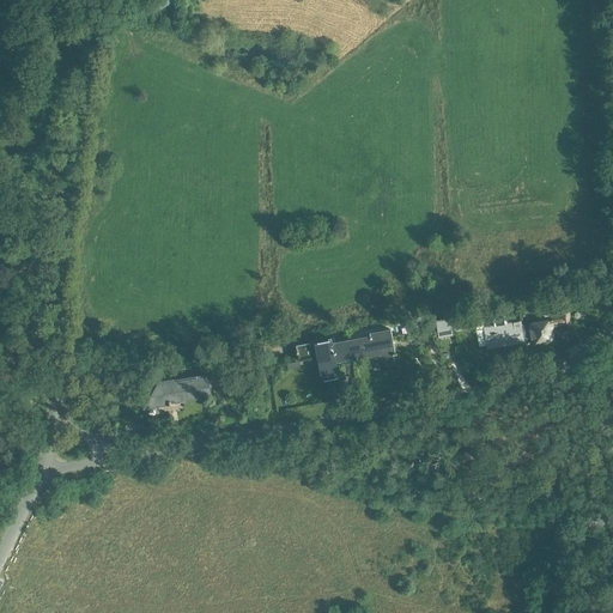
[(173,0),(157,0),(149,5),(153,13),(174,1),(173,0)]
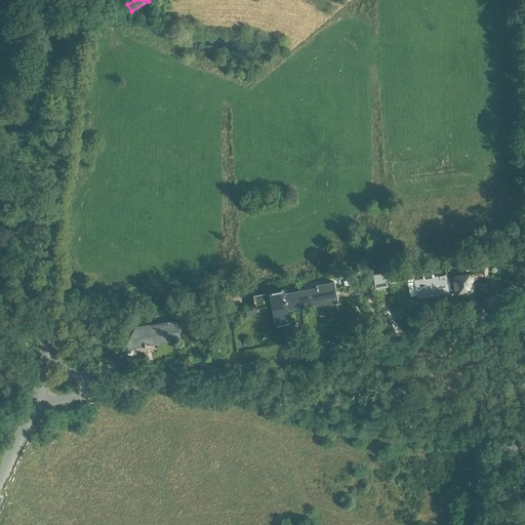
[(481,273),(447,279),(449,292),(450,292),(456,291),(457,294),(475,292),(473,280),(482,278),(483,281),(491,279),(488,266),(481,268),(481,273)]
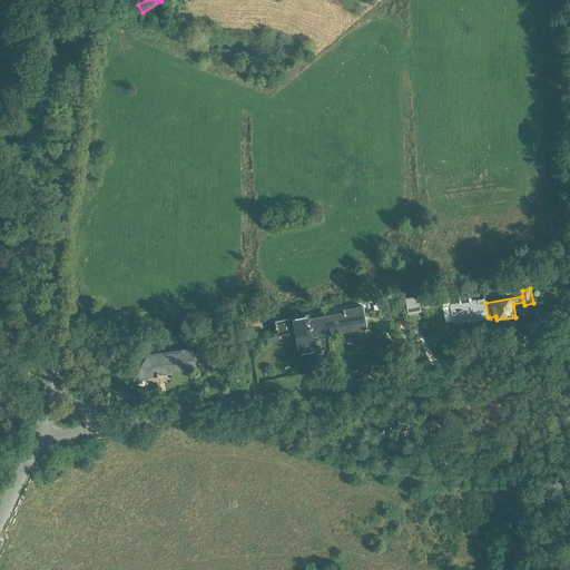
[(474,321),(489,318),(489,317),(488,317),(485,303),(484,298),(472,301),(470,293),(459,295),(461,303),(451,305),(454,323),(474,320),(474,321)]
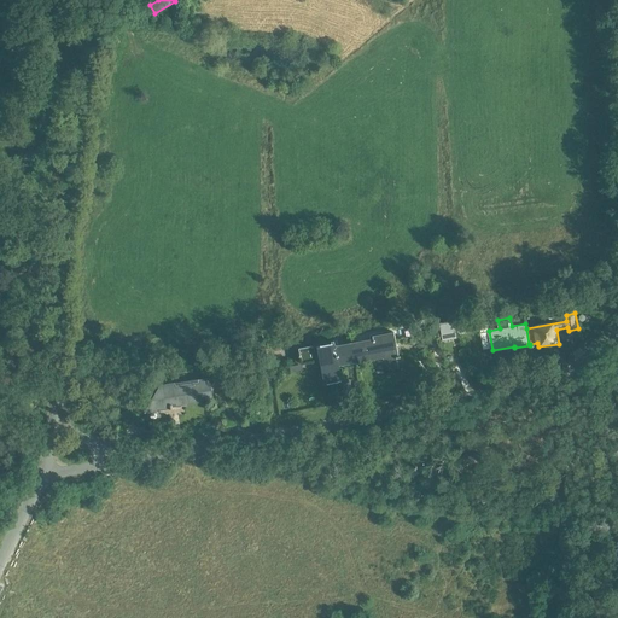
[(456,338),(454,321),(441,324),(443,340),(456,338)]
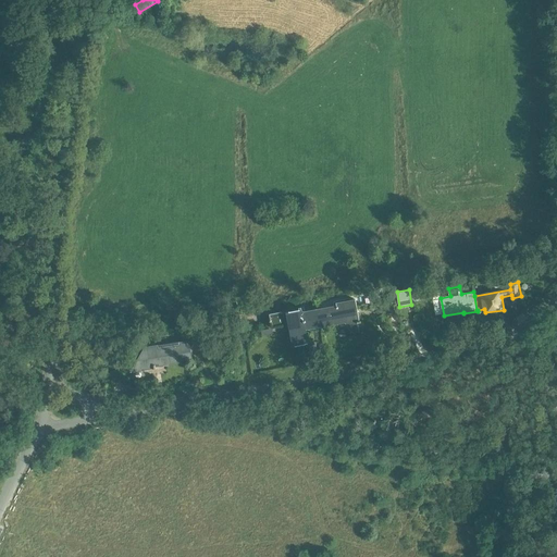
[(319,325),(319,327),(345,323),(351,333),(359,332),(359,333),(360,333),(359,323),(361,323),(361,321),(360,321),(356,299),(336,304),(337,309),(327,310),(327,308),(317,310),(317,312),(319,325)]
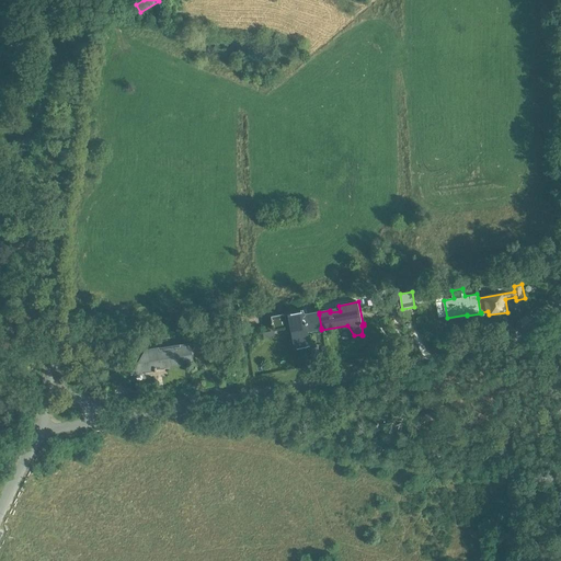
[(321,328),(319,315),(309,317),(306,312),(304,312),(302,310),(300,311),(300,312),(283,316),(283,315),(271,317),(270,317),(271,324),(272,324),(273,331),(293,327),(297,350),(308,347),(309,346),(309,347),(310,347),(308,331),(321,328)]
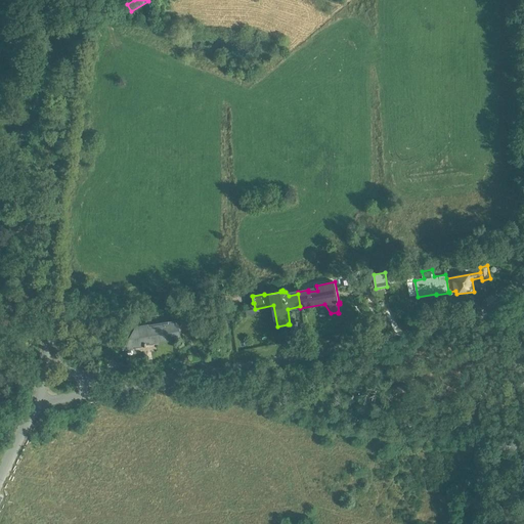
[(178,321),(145,326),(145,329),(135,331),(127,344),(132,349),(144,347),(145,348),(146,348),(146,344),(149,344),(149,345),(181,340),(178,321)]
